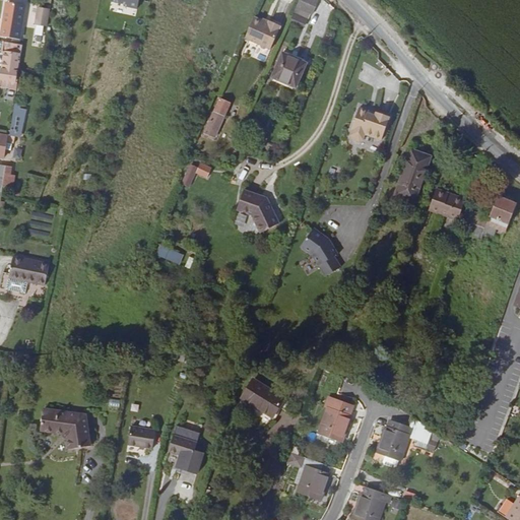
[(110,0),(120,3),(119,5),(135,9),(137,0),(110,0)]
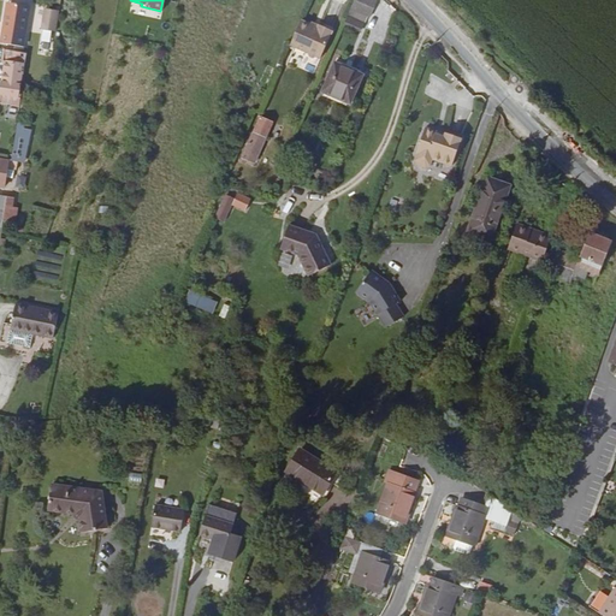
[(377,0),(354,0),(353,6),(371,15),(377,0)]
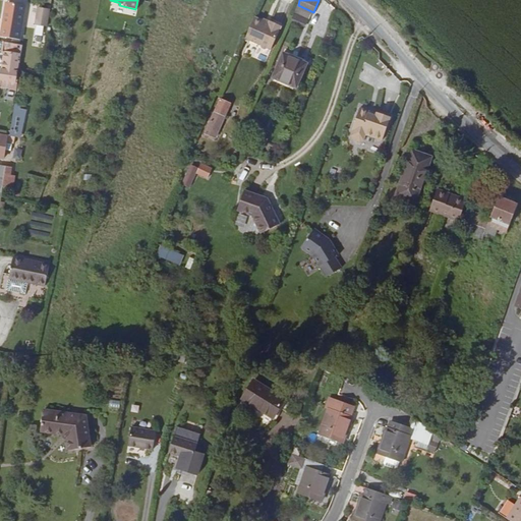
[(9,44),(17,45),(22,6),(7,4),(5,21),(5,23),(0,22),(0,38),(10,40),(9,44)]
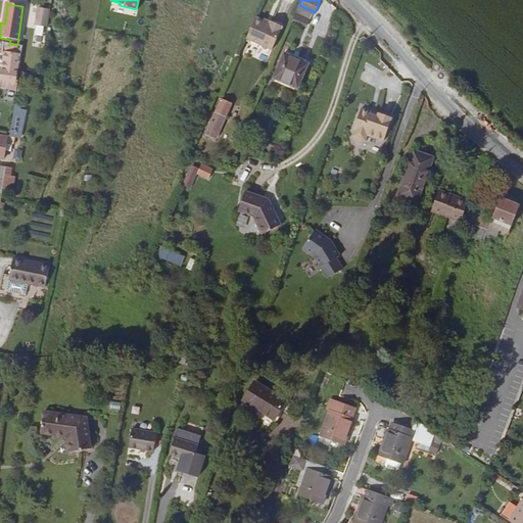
[(44,29),(47,11),(36,9),(33,27),(44,29)]
